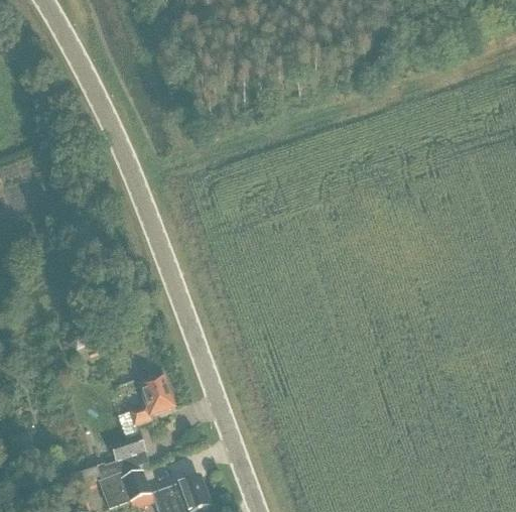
[(133,423),(134,426),(151,420),(150,416),(174,407),(163,376),(138,385),(145,406),(125,413),(129,424),(133,423)]
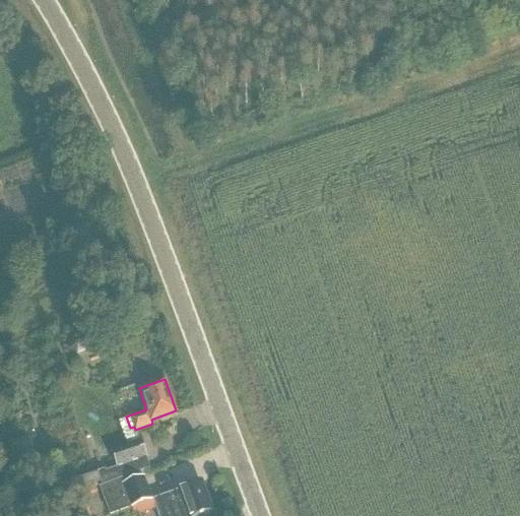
[(130,428),(126,416),(119,420),(128,443),(139,439),(135,430),(134,427),(130,428)]
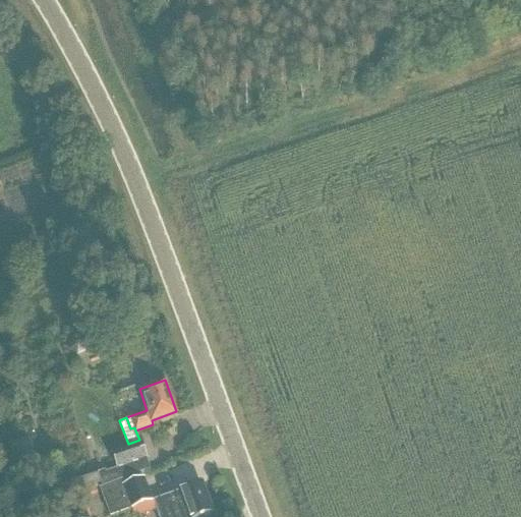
[(112,451),(118,466),(118,468),(143,458),(147,457),(139,440),(128,444),(112,451)]
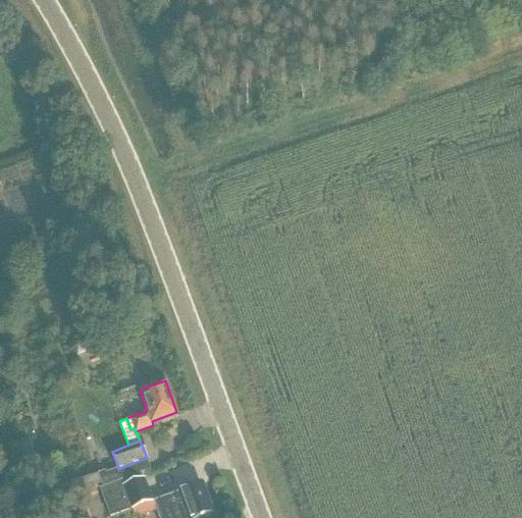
[(68,495),(82,489),(83,491),(103,484),(102,483),(147,467),(144,459),(118,469),(118,467),(106,471),(105,469),(64,483),(68,495)]
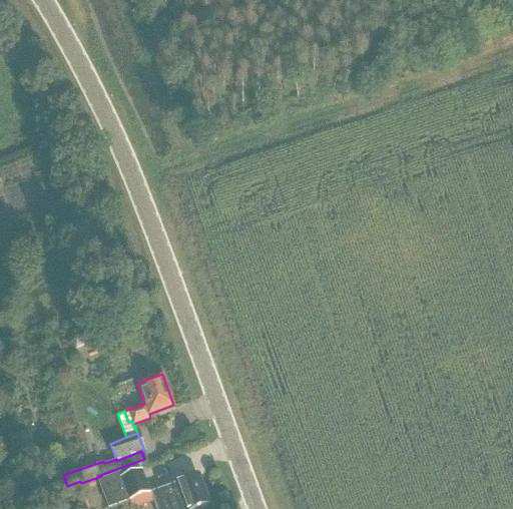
[(98,479),(108,507),(149,492),(140,469),(128,474),(126,469),(98,479)]
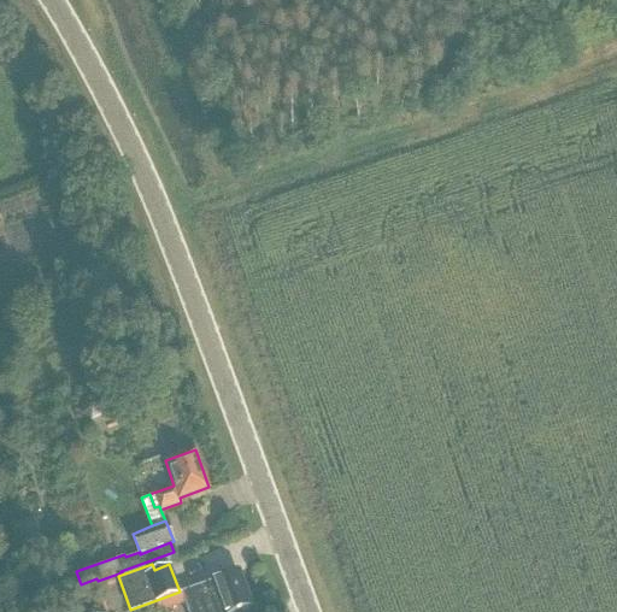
[(228,611),(251,605),(239,570),(181,590),(188,611),(228,611)]
